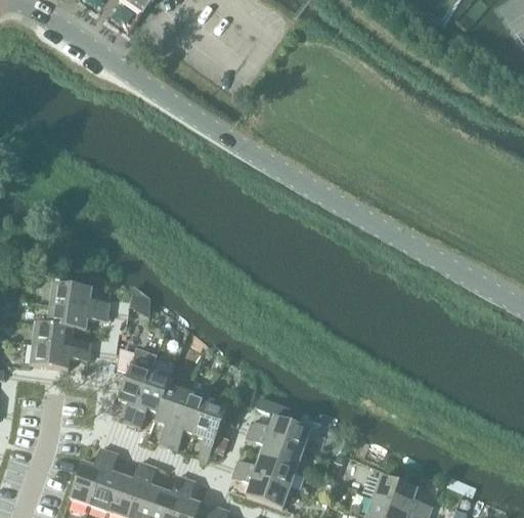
[(129,0),(142,9),(149,0),(129,0)]
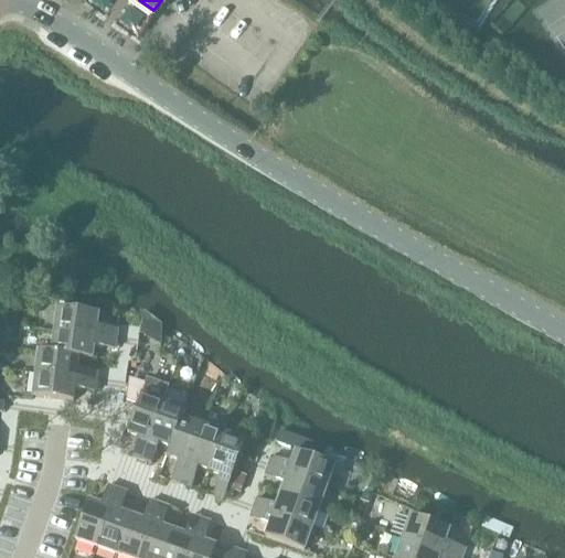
[(57,303),(54,325),(116,333),(117,324),(96,322),(98,309),(57,303)]
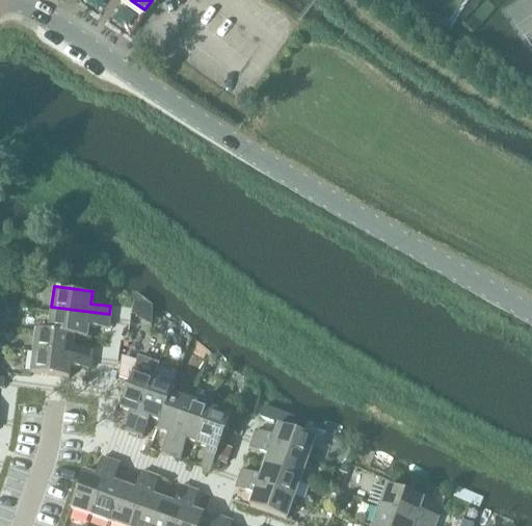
[(51,307),(49,327),(49,329),(75,332),(75,333),(86,334),(88,322),(108,324),(109,314),(51,307)]
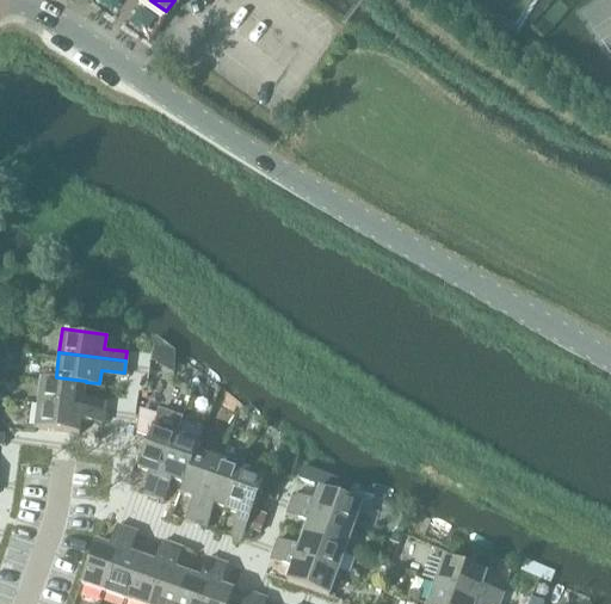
[(42,375),(38,400),(105,408),(106,398),(84,394),(86,382),(86,381),(56,377),(56,376),(42,375)]
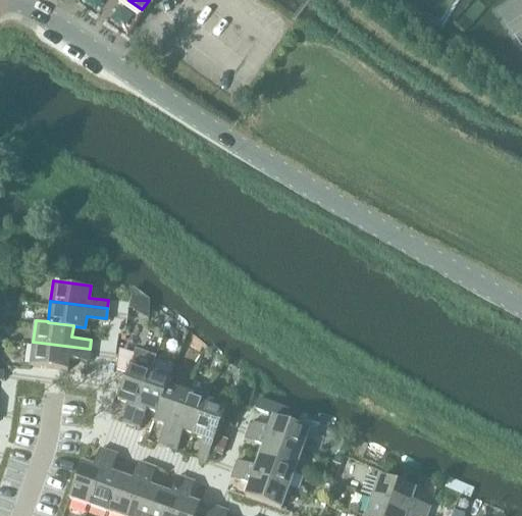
[(90,349),(33,342),(30,362),(67,367),(69,355),(89,358),(90,349)]
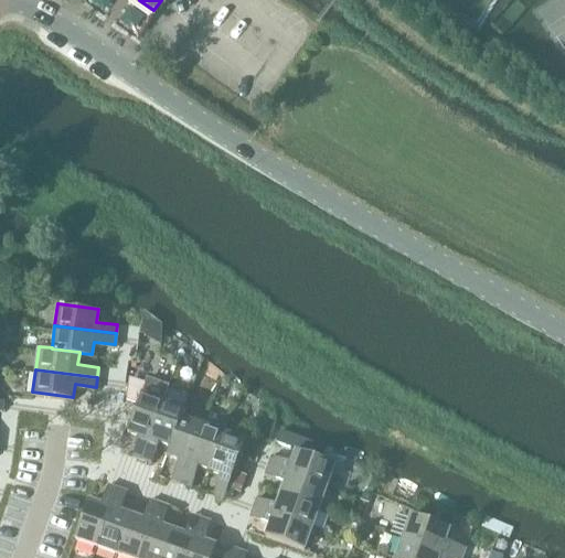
[(132,452),(142,455),(163,397),(141,389),(145,382),(130,376),(127,396),(138,399),(127,428),(139,432),(132,452)]
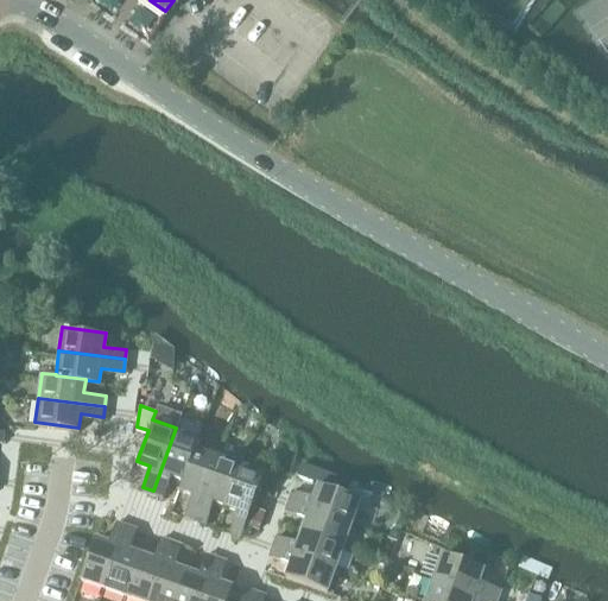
[(171,473),(183,478),(195,445),(196,445),(198,436),(176,428),(153,491),(163,494),(171,473)]
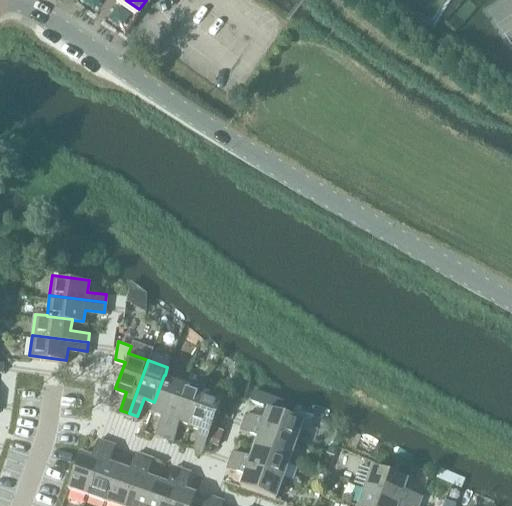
[(155,431),(164,435),(184,382),(165,375),(164,375),(154,402),(151,410),(162,413),(155,431)]
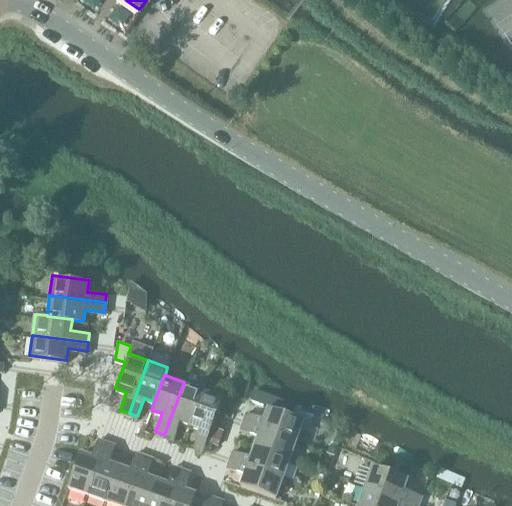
[(179,420),(190,423),(203,388),(184,382),(164,435),(173,438),(179,420)]
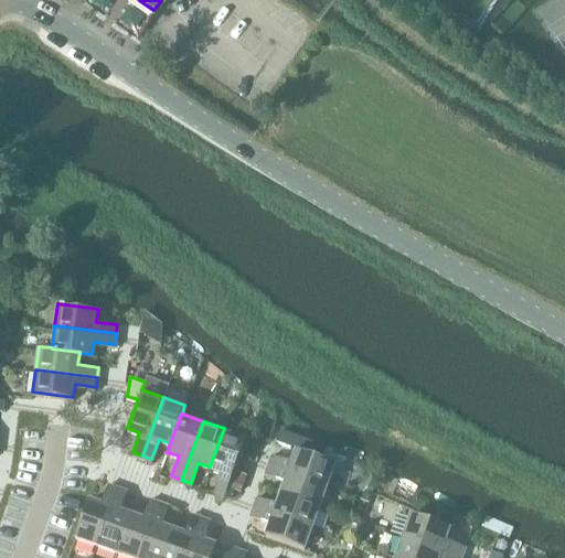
[(272,452),(268,461),(327,482),(334,461),(322,457),(327,443),(280,427),(276,438),(296,446),(296,447),(291,459),(272,452)]
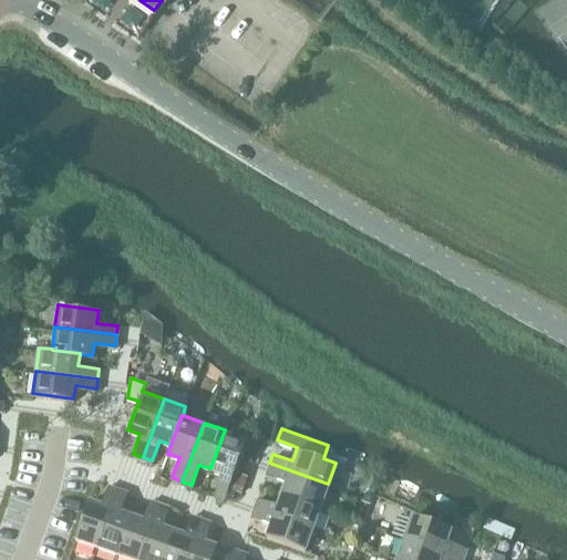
[(225,429),(210,468),(222,473),(214,493),(225,496),(246,437),(225,429)]
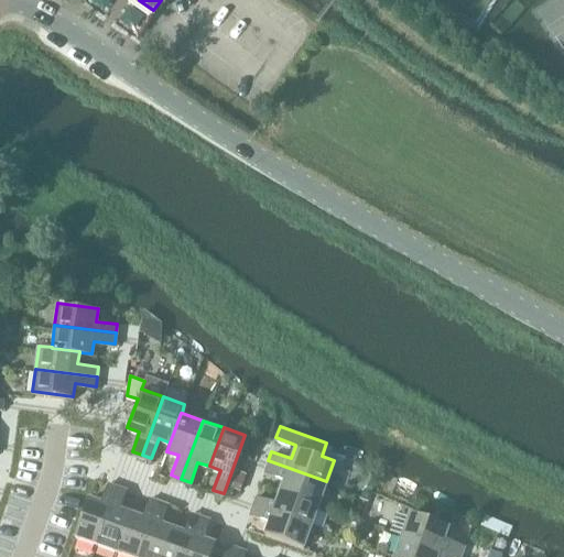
[(284,478),(280,489),(318,502),(326,481),(268,460),(264,470),(284,478)]
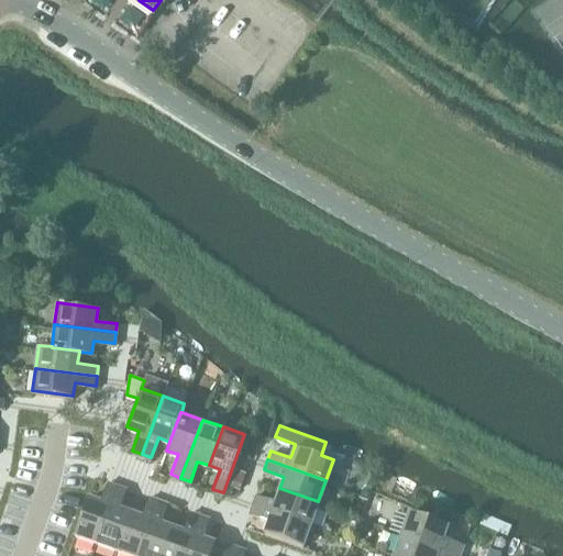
[(75,533),(96,541),(117,482),(108,479),(100,499),(88,495),(75,533)]
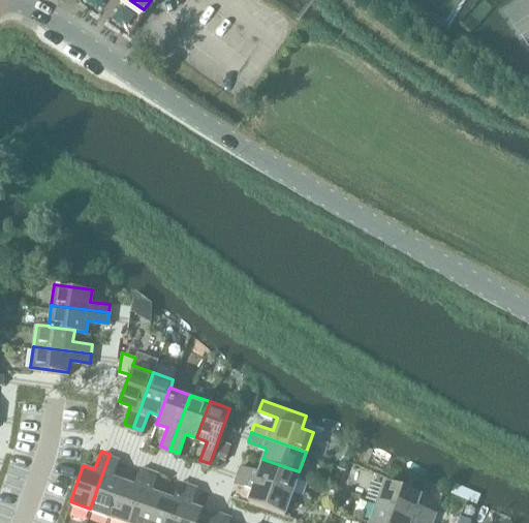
[(90,509),(110,516),(122,480),(112,475),(119,457),(110,454),(90,509)]
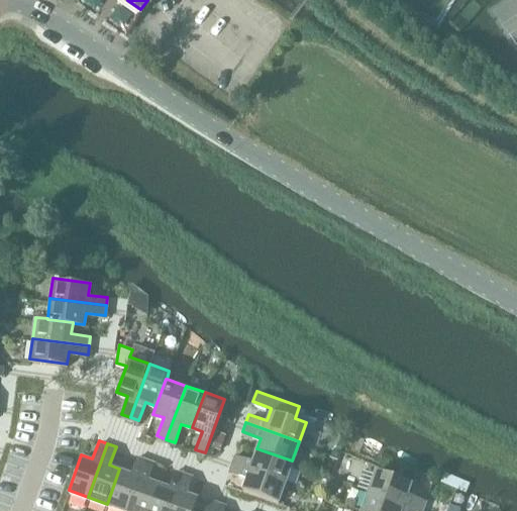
[(234,452),(231,462),(285,481),(292,461),(256,448),(252,458),(234,452)]
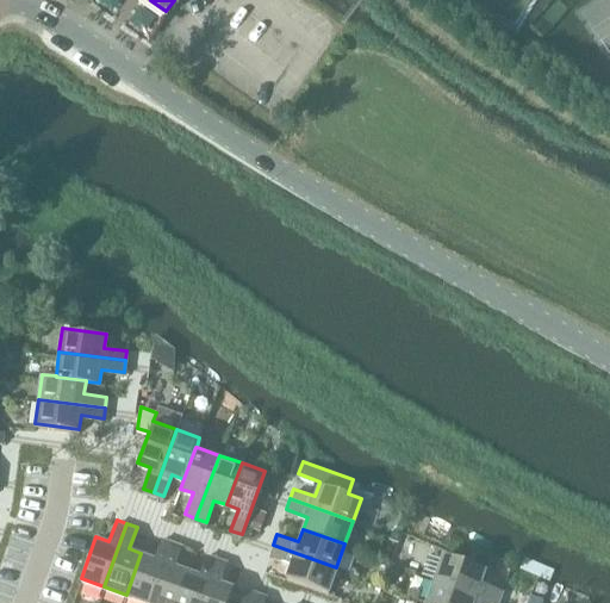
[(126,595),(149,602),(172,539),(162,536),(154,558),(141,553),(126,595)]
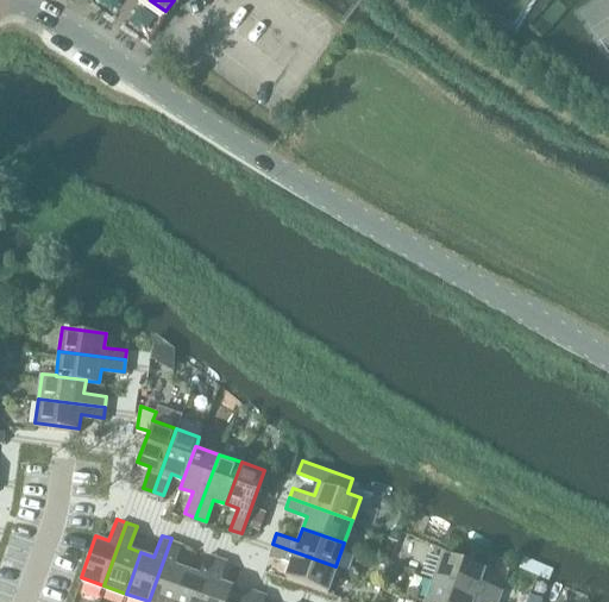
[(149,601),(174,601),(186,568),(174,564),(182,543),(171,538),(149,601)]
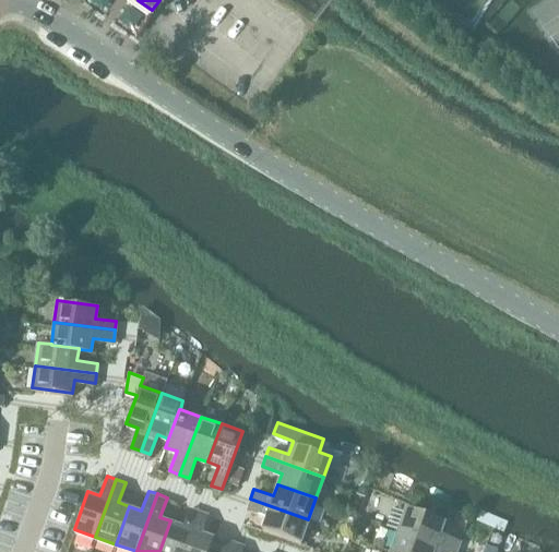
[(308,519),(250,499),(247,507),(266,515),(262,526),(300,540),(308,519)]
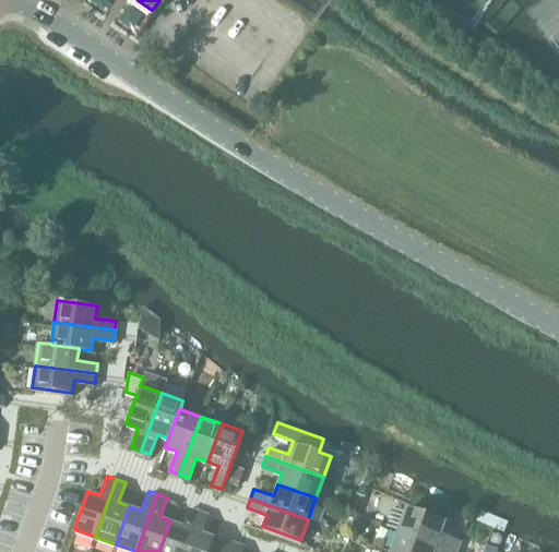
[(159,551),(182,551),(199,508),(190,505),(182,525),(170,520),(159,551)]
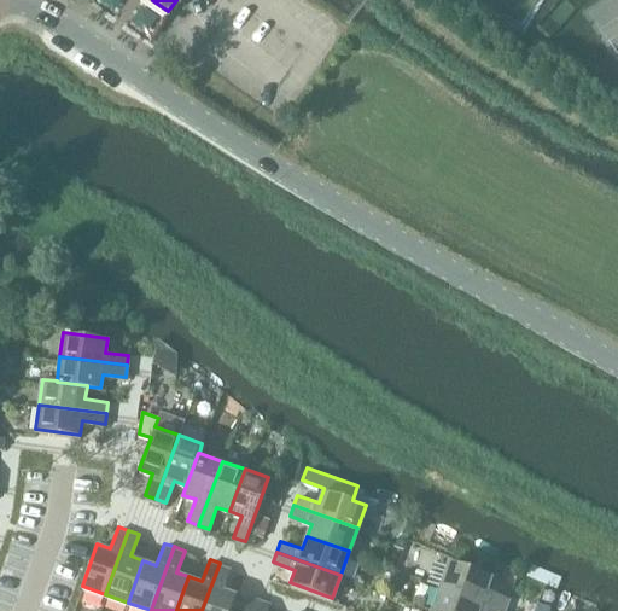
[(450,559),(442,582),(506,605),(508,595),(487,588),(491,575),(450,559)]
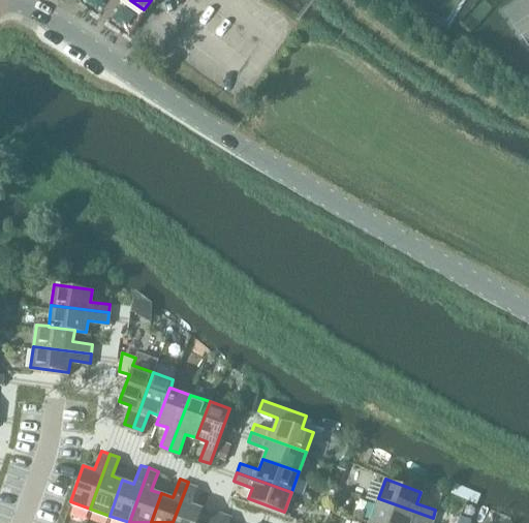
[(173,522),(196,522),(201,508),(190,503),(197,485),(188,482),(173,522)]
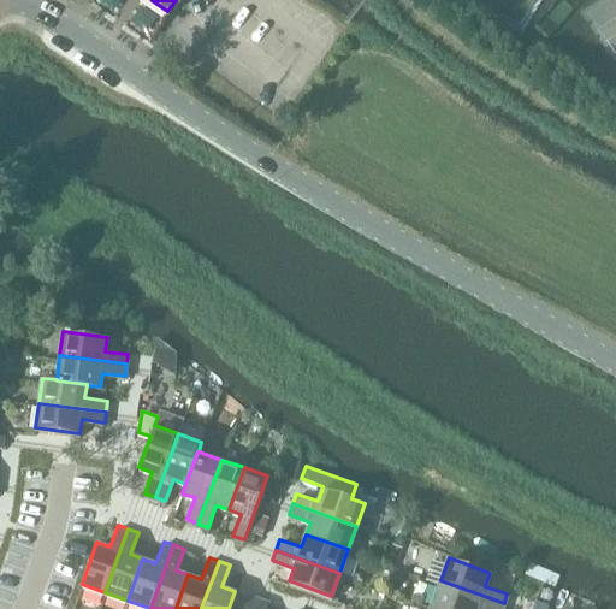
[(440,580),(432,603),(448,608),(477,608),(478,607),(484,608),(501,608),(504,603),(440,580)]
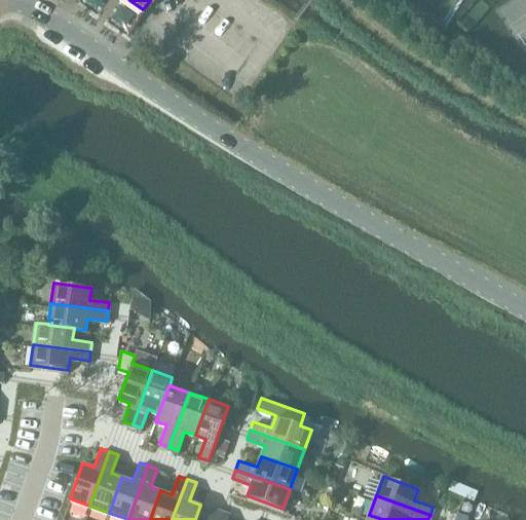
[(216,519),(221,509),(213,506),(207,519),(216,519)]
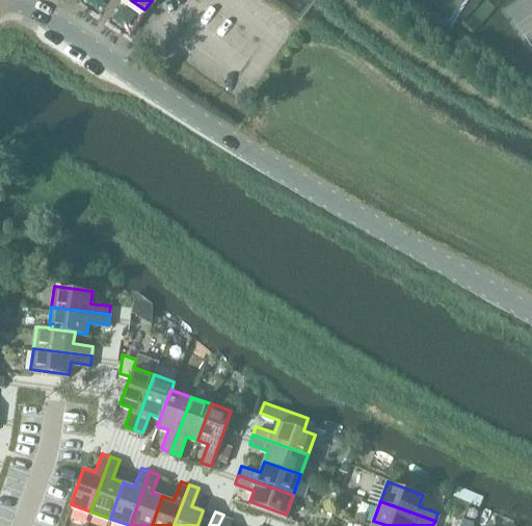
[(218,525),(229,525),(233,518),(223,515),(218,525)]
